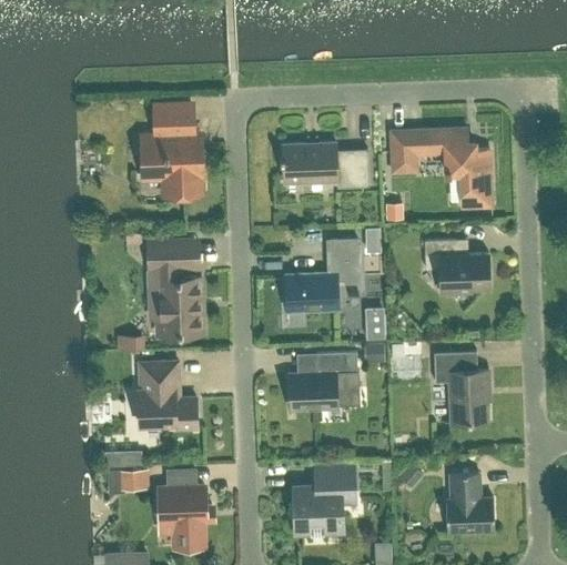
[(196,154),(195,117),(195,103),(154,106),(154,118),(155,135),(145,135),(141,141),(142,153),(147,158),(148,174),(169,174),(170,192),(186,192),(191,197),(199,197),(203,191),(202,154),(196,154)]
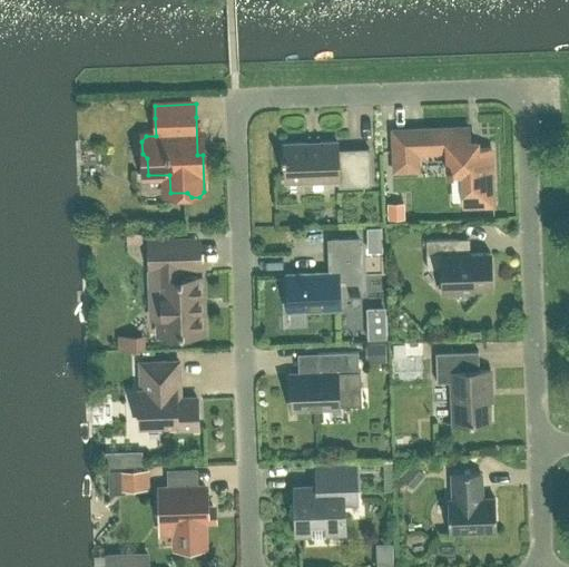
[(470,129),(409,132),(410,154),(394,154),(395,173),(418,172),(418,155),(448,154),(449,175),(470,174),(471,208),(494,207),(492,150),(478,150),(478,144),(470,144),(470,129)]
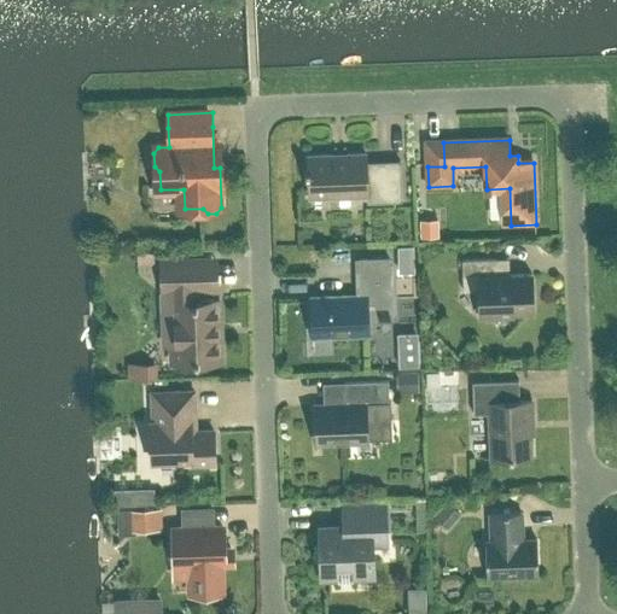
[(402,203),(401,163),(367,164),(367,156),(309,158),(309,170),(306,171),(307,177),(309,177),(310,199),(382,197),(382,204),(402,203)]
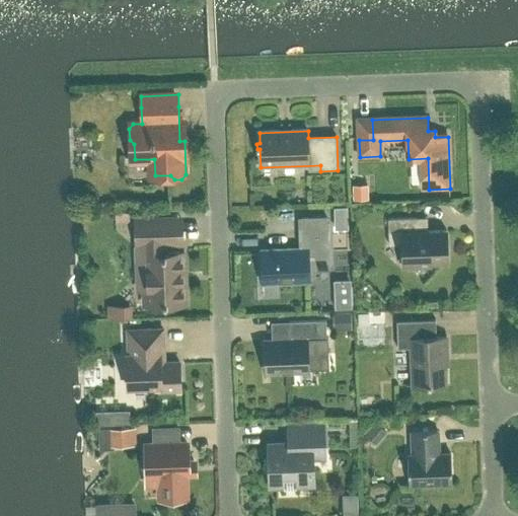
[(354,201),(369,201),(369,187),(353,187),(354,201)]
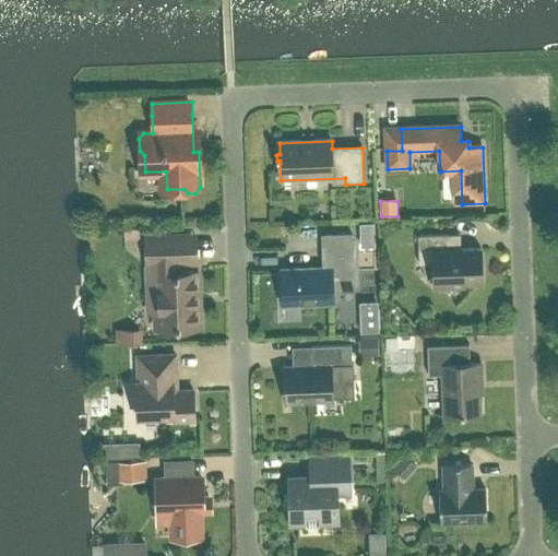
[(372,224),(359,224),(360,246),(372,246),(372,224)]
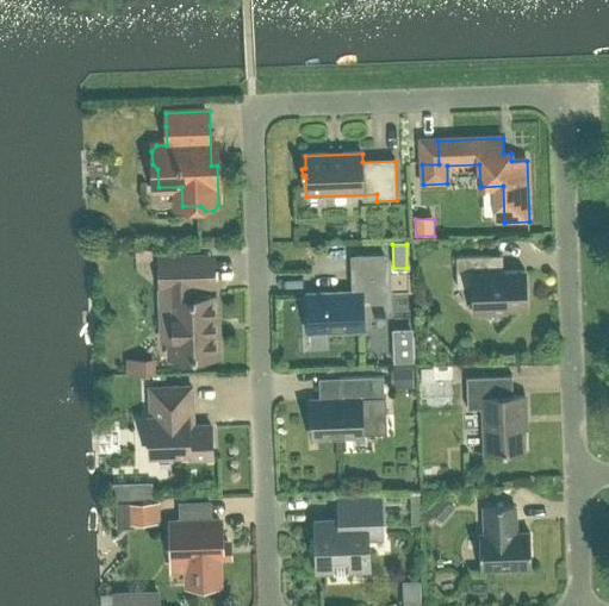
[(137,264),(154,263),(153,250),(136,250),(137,264)]
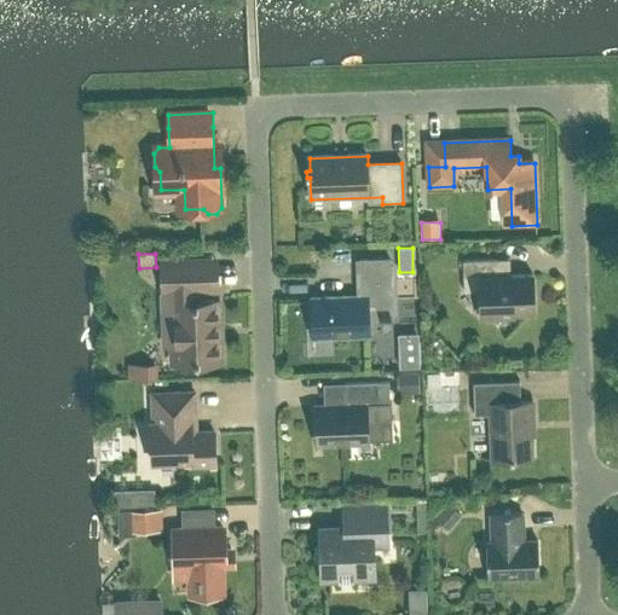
[(359,297),(312,300),(313,338),(370,337),(370,324),(393,323),(391,261),(358,262),(359,297)]
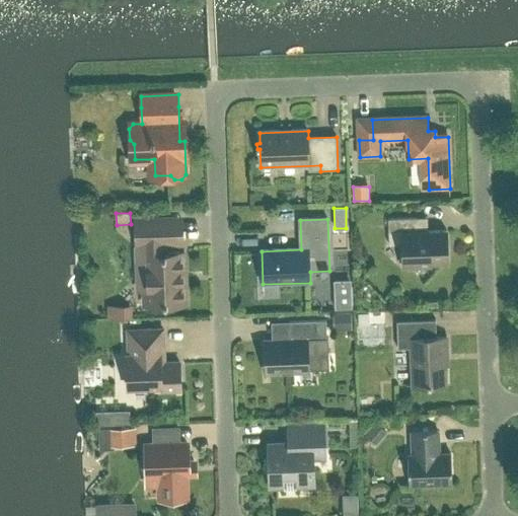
[(402,269),(419,268),(419,264),(448,263),(447,232),(419,233),(418,219),(388,220),(389,246),(402,246),(402,269)]
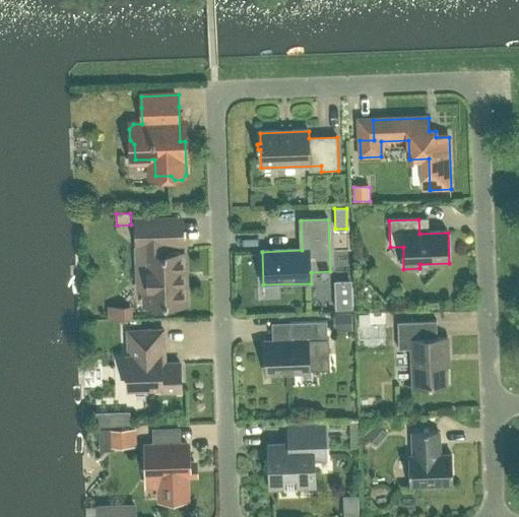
[(146,307),(186,306),(185,283),(181,283),(180,254),(164,254),(163,245),(173,245),(172,221),(136,222),(137,246),(144,245),(144,256),(149,256),(150,271),(145,272),(146,307)]
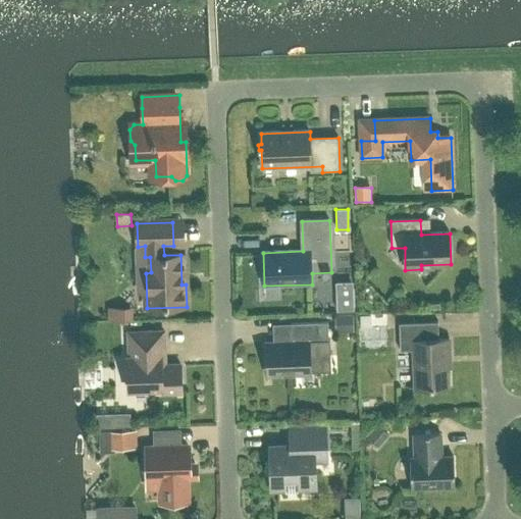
[(335,284),(336,310),(353,310),(352,284),(335,284)]
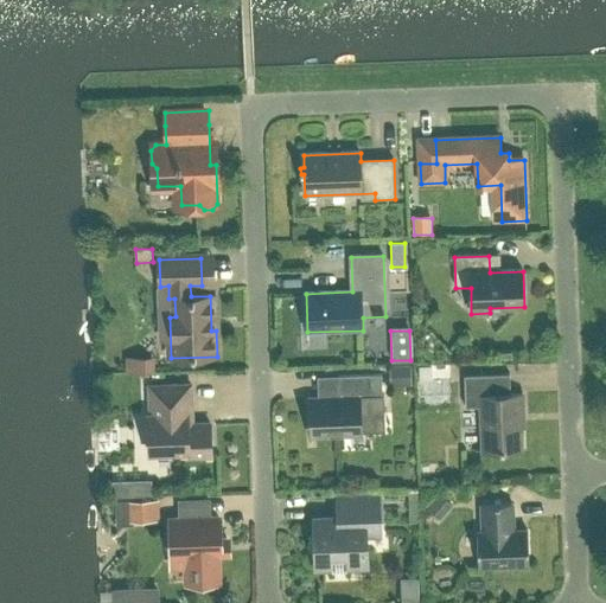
[(144,359),(125,359),(126,372),(144,372),(144,359)]
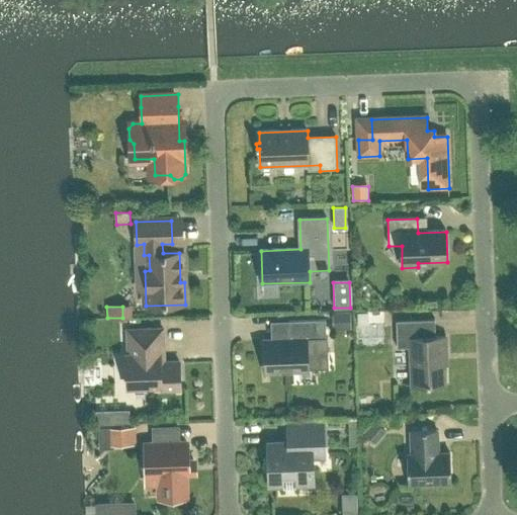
[(351,313),(333,314),(333,332),(351,331),(351,313)]
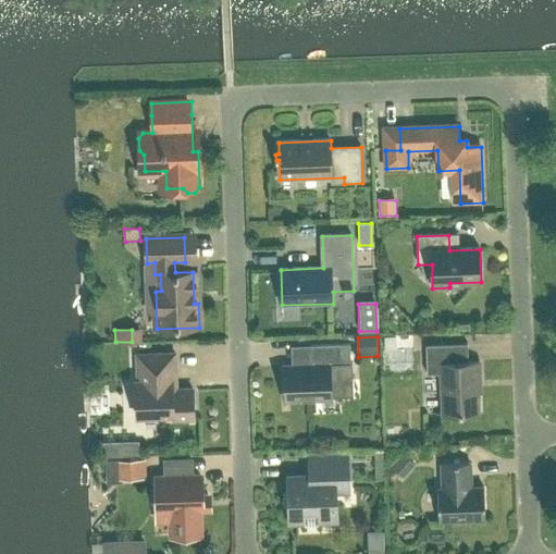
[(311,346),(311,366),(284,367),(285,402),(332,401),(331,383),(354,382),(353,364),(351,364),(350,345),(311,346)]
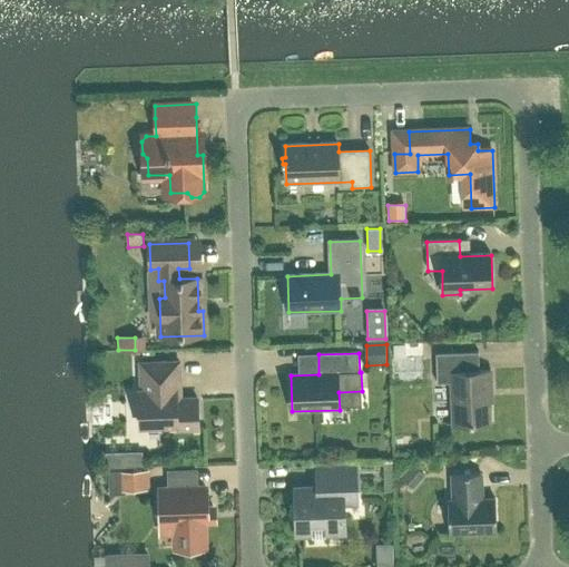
[(452,383),(453,426),(474,424),(474,422),(490,422),(489,392),(492,392),(491,371),(480,372),(479,353),(437,354),(438,384),(452,383)]
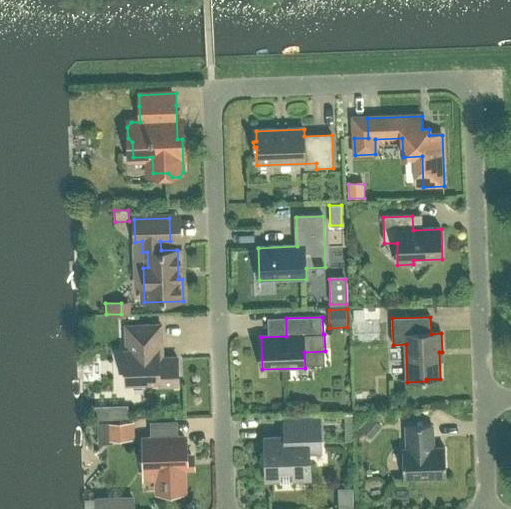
[(178,359),(162,359),(160,326),(127,327),(128,352),(125,352),(126,384),(159,383),(159,386),(179,386),(178,359)]
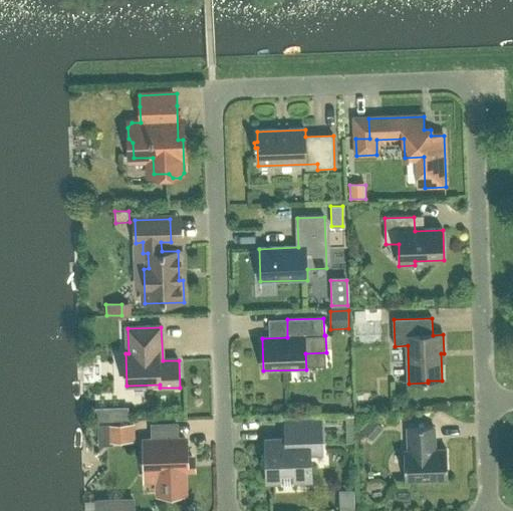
[(107,409),(95,410),(95,422),(107,421),(107,409)]
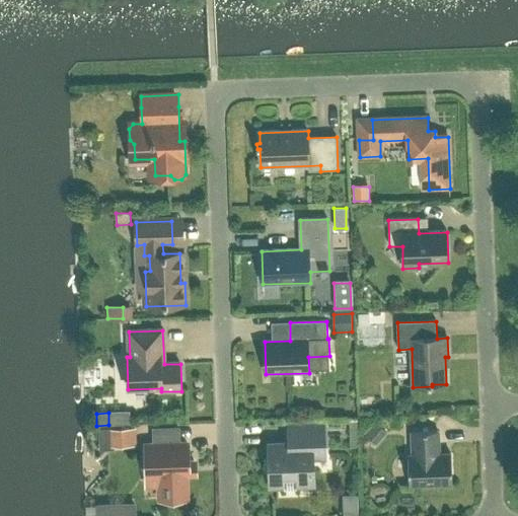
[(377,446),(388,434),(376,423),(365,435),(377,446)]
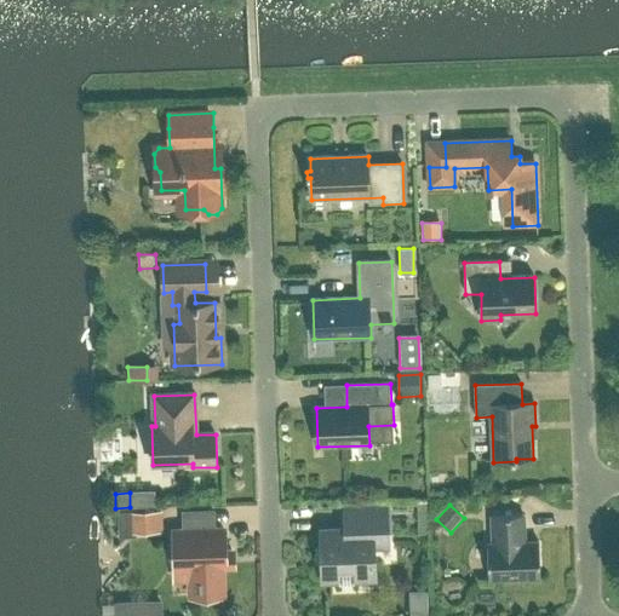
[(199,528),(200,507),(183,506),(182,527),(199,528)]
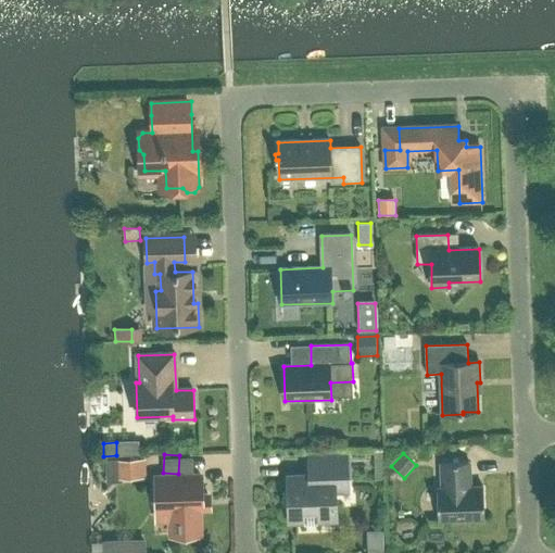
[(349,485),(348,457),(306,460),(307,477),(288,477),(289,520),(304,520),(305,525),(318,525),(317,519),(337,519),(336,485),(349,485)]
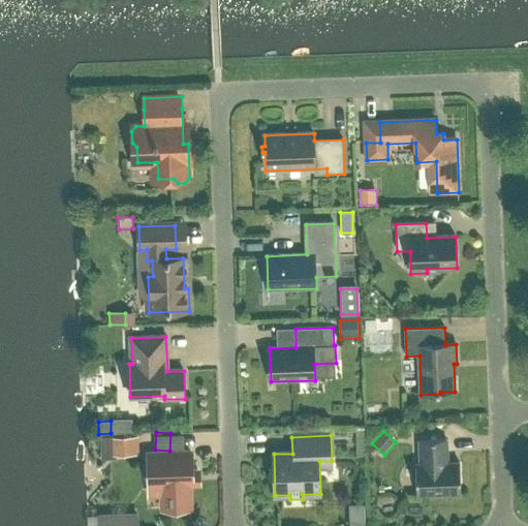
[(116,459),(116,456),(123,456),(123,451),(138,450),(138,438),(101,439),(102,459),(116,459)]
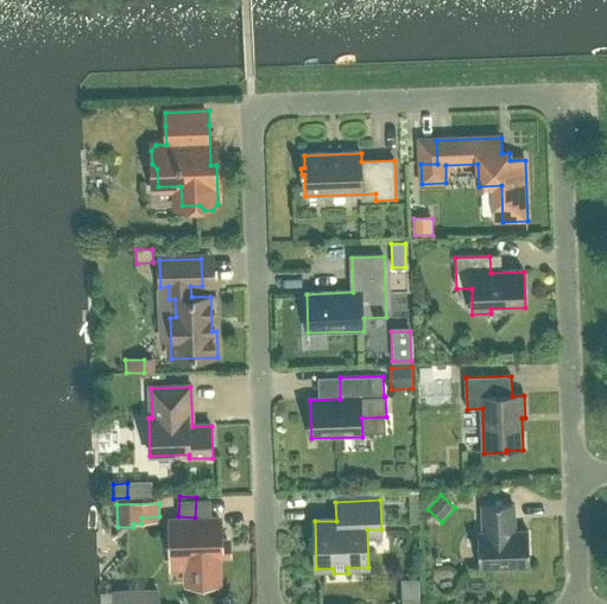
[(479,534),(480,567),(530,566),(529,533),(514,533),(513,504),(484,506),(485,534),(479,534)]
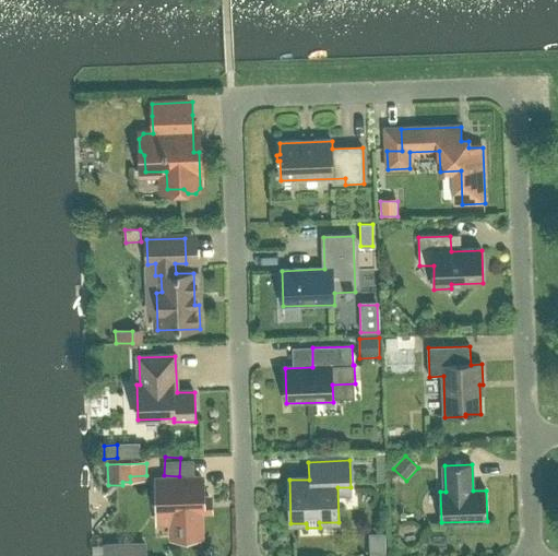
[(174,520),(173,520),(173,539),(201,537),(201,511),(203,511),(202,480),(157,481),(158,510),(174,510),(174,520)]
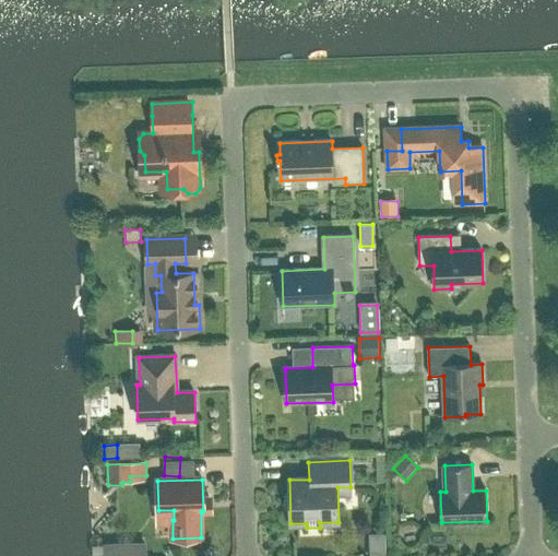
[(117,555),(117,545),(103,546),(103,555),(117,555)]
